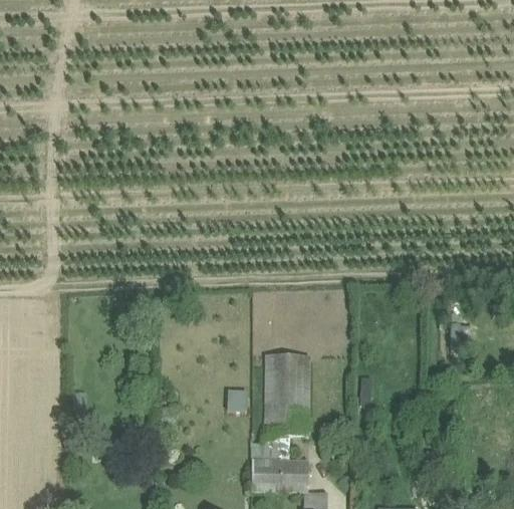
[(309,355),(265,354),(264,459),(288,459),(288,435),(308,436),(309,355)]
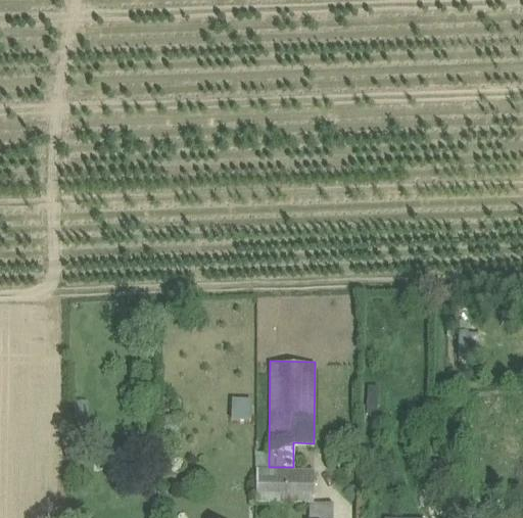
[(377,380),(367,381),(368,398),(378,397),(377,380)]
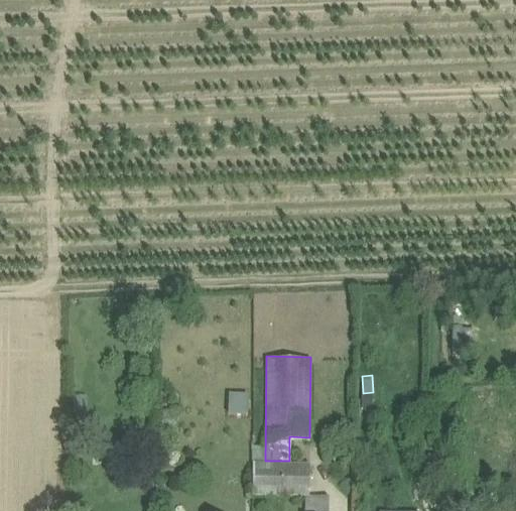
[(230,410),(249,411),(250,389),(231,389),(230,410)]
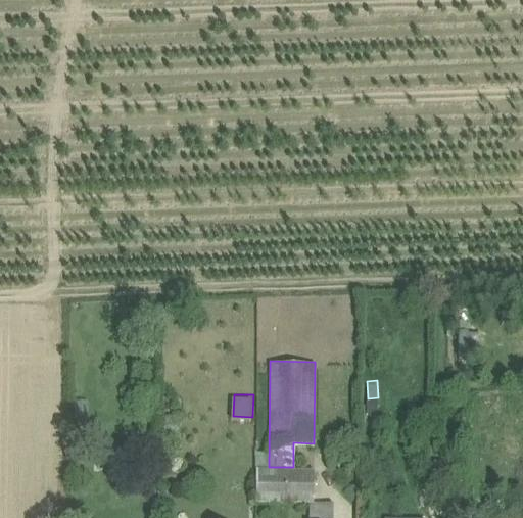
[(447,458),(435,458),(434,470),(446,470),(447,458)]
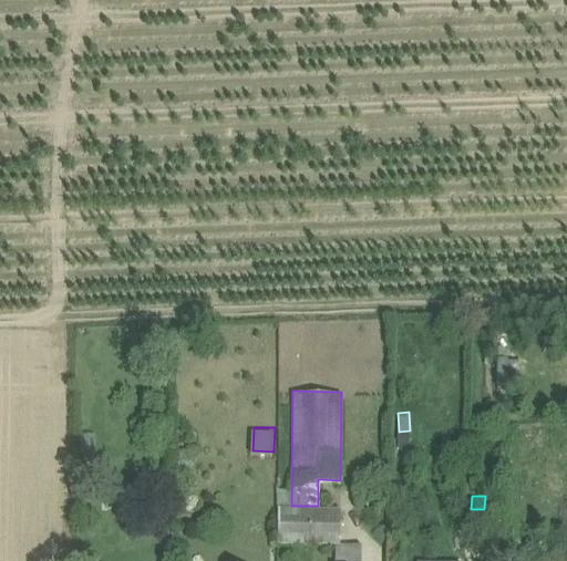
[(291,506),(278,506),(278,541),(336,542),(339,542),(340,507),(318,506),(291,506)]
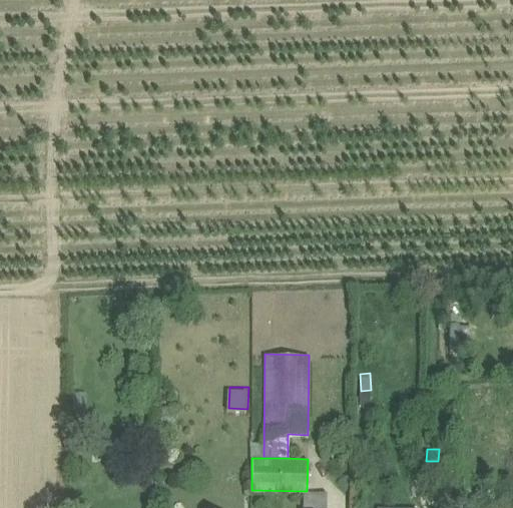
[(307,491),(304,491),(303,507),(326,507),(326,491),(307,491)]
